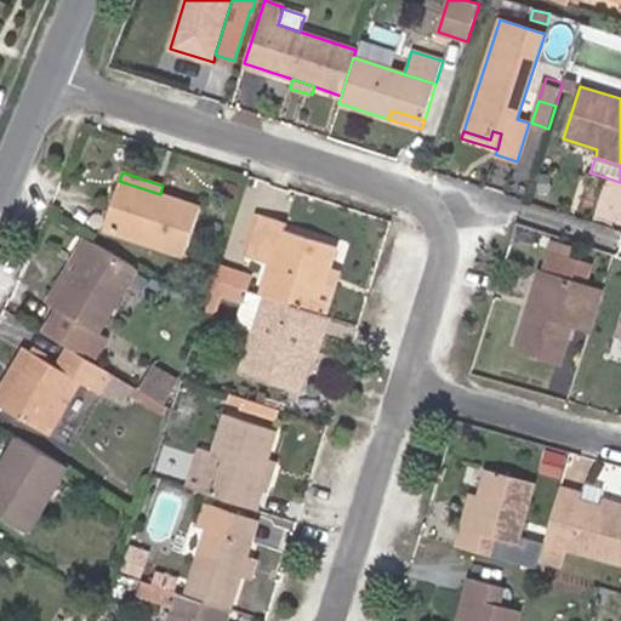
[(184,256),(200,208),(160,194),(119,181),(103,229),(184,256)]
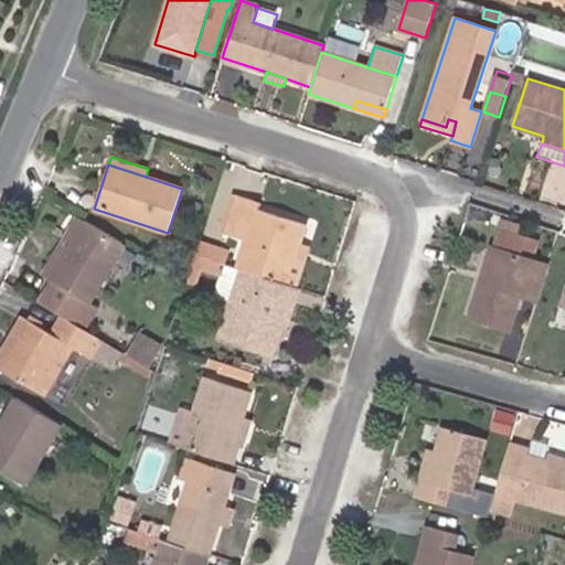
[(299,245),(306,224),(258,210),(262,203),(234,194),(222,233),(246,240),(237,268),(242,269),(287,284),(299,245)]
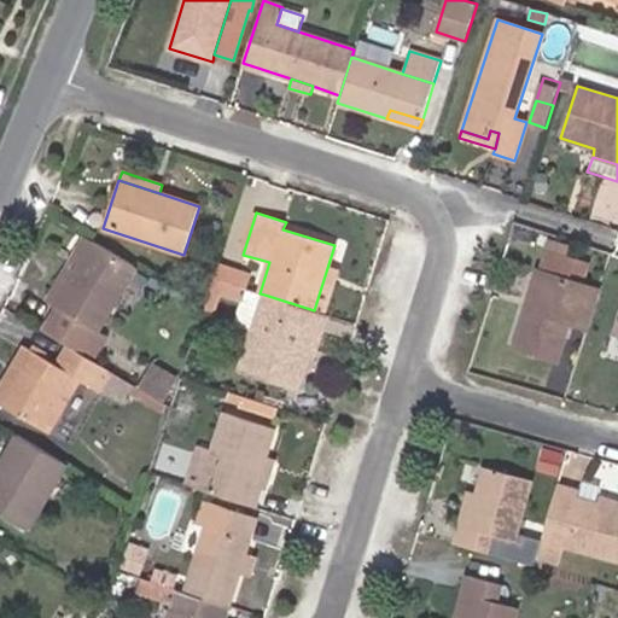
[(99,331),(135,268),(85,237),(70,262),(76,266),(53,305),(57,308),(42,331),(68,347),(93,361),(108,336),(99,331)]
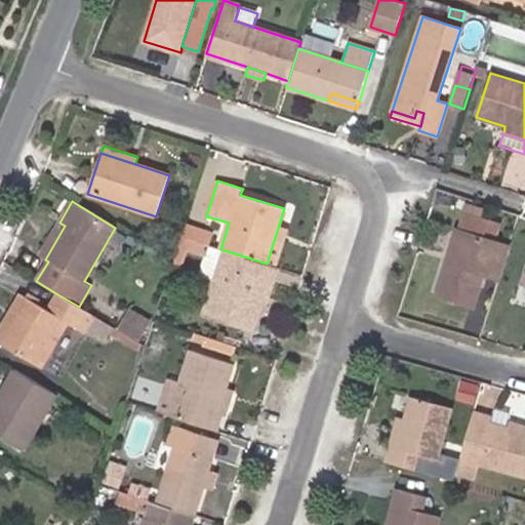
[(509,246),(494,241),(499,224),(465,213),(459,231),(456,230),(436,295),(474,307),(483,274),(498,279),(509,246)]
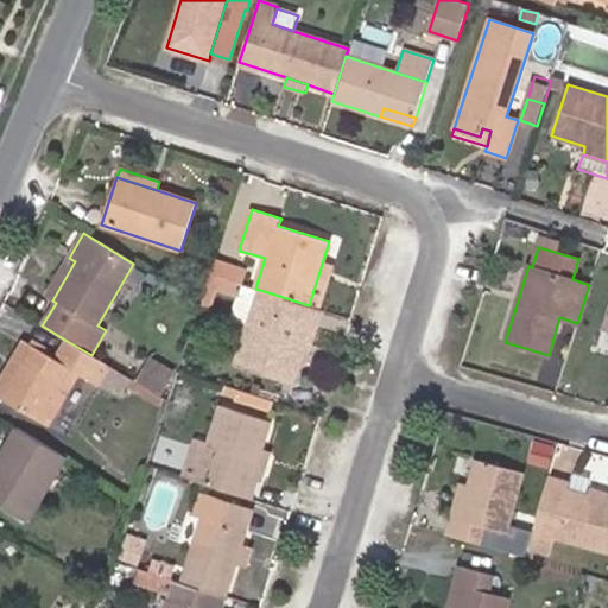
[(52,301),(75,261),(69,258),(45,297),(52,301)]
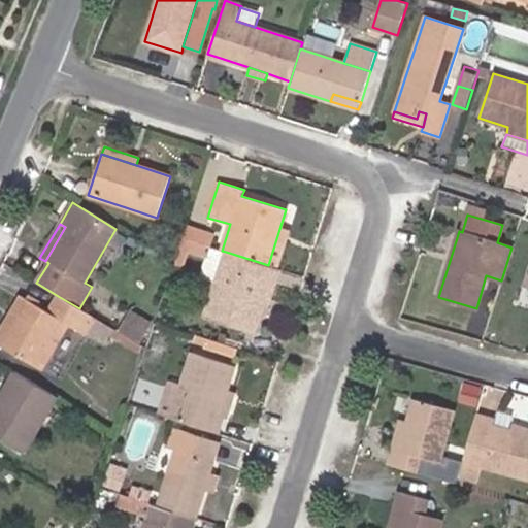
[(210,248),(215,235),(186,226),(182,238),(210,248)]
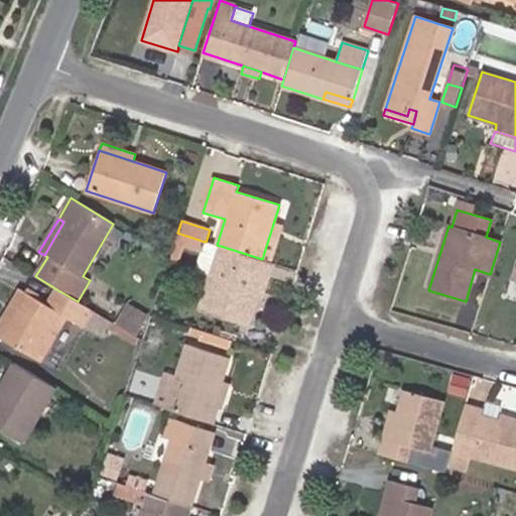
[(271,262),(281,227),(273,224),(262,259),(268,261),(271,262)]
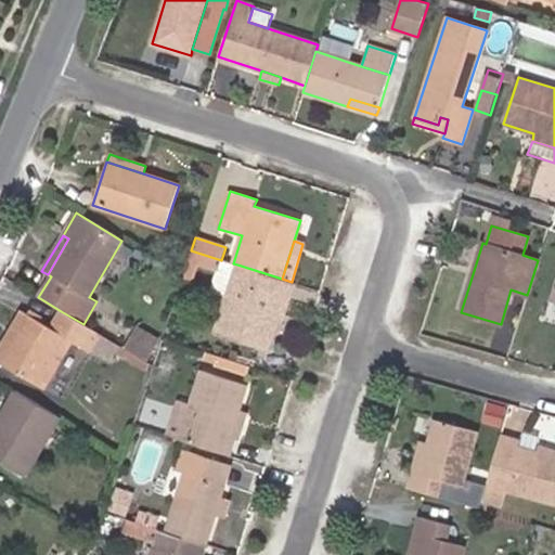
[(221,260),(191,250),(182,278),(182,279),(192,282),(197,263),(218,269),(221,260)]
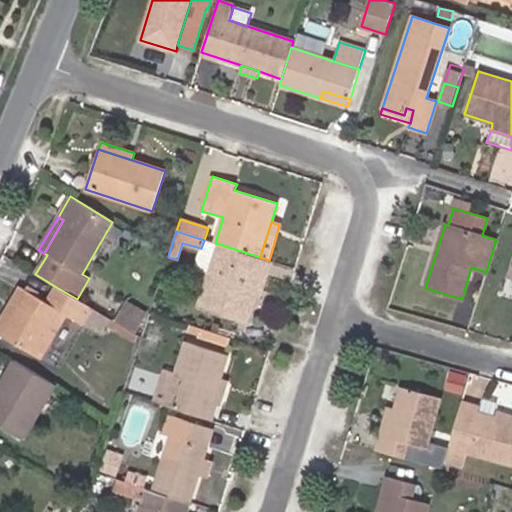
[(209,272),(219,244),(215,243),(205,240),(195,268),(209,272)]
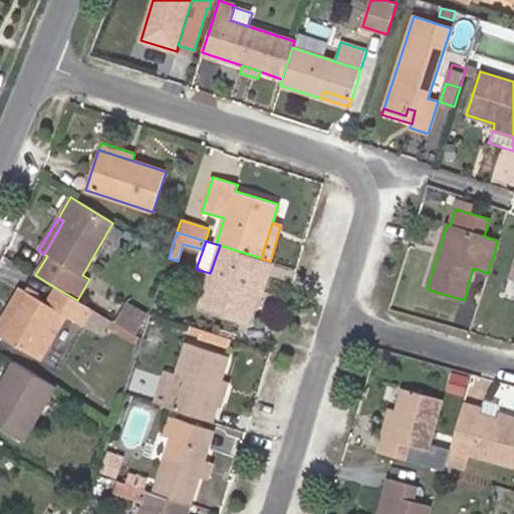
[(256,295),(267,260),(261,258),(220,245),(210,273),(200,307),(248,322),(256,295)]
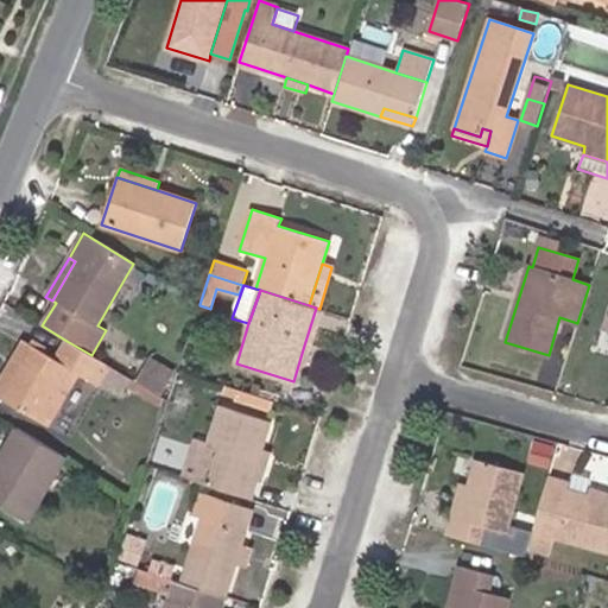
[(308,352),(322,310),(320,309),(316,308),(303,349),(308,352)]
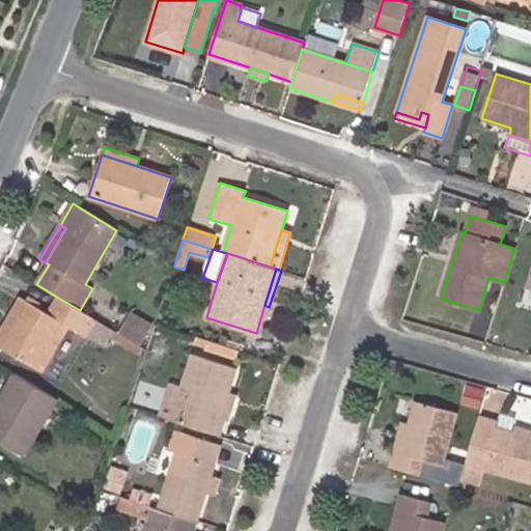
[(86,335),(95,319),(80,310),(58,298),(48,313),(21,297),(0,333),(0,346),(43,371),(68,327),(86,336),(86,335)]
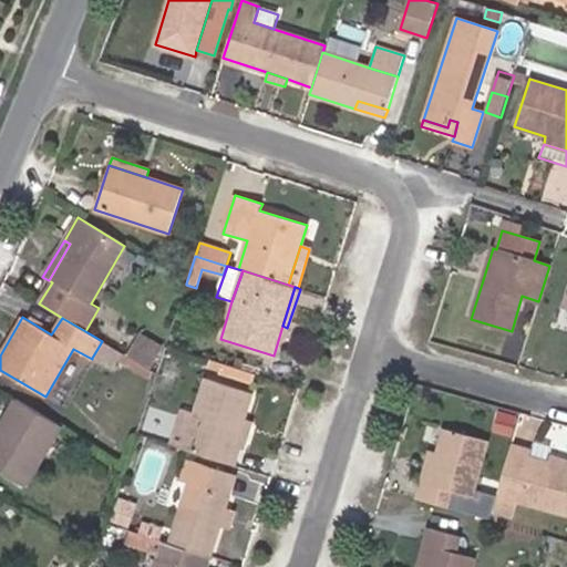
[(151,367),(163,348),(141,334),(129,353),(151,367)]
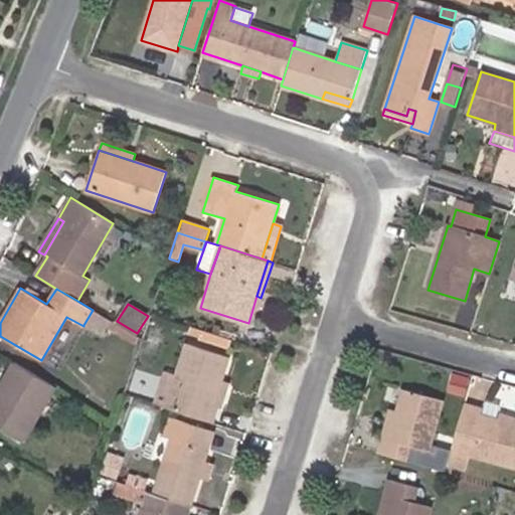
[(108,328),(111,321),(93,310),(83,325),(102,336),(108,328)]
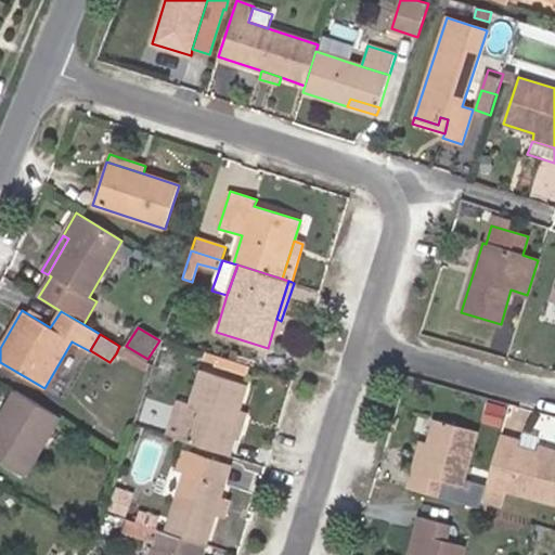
[(147,363),(119,346),(116,353),(143,370),(147,363)]
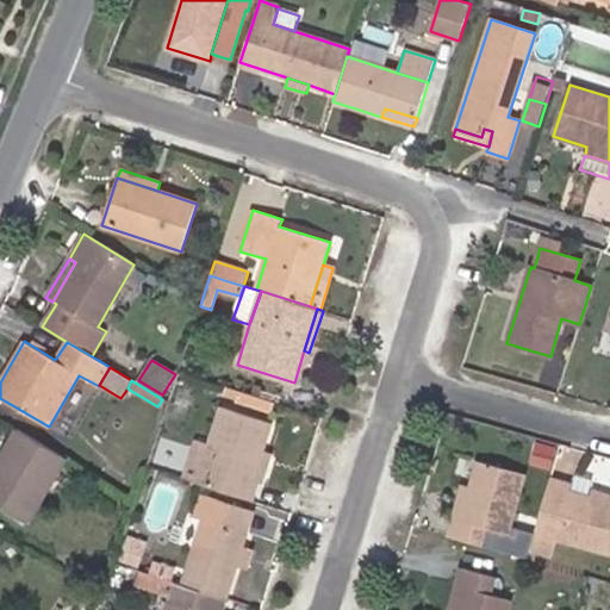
[(253,480),(263,450),(273,423),(222,406),(210,444),(197,484),(251,500),(257,483),(253,480)]
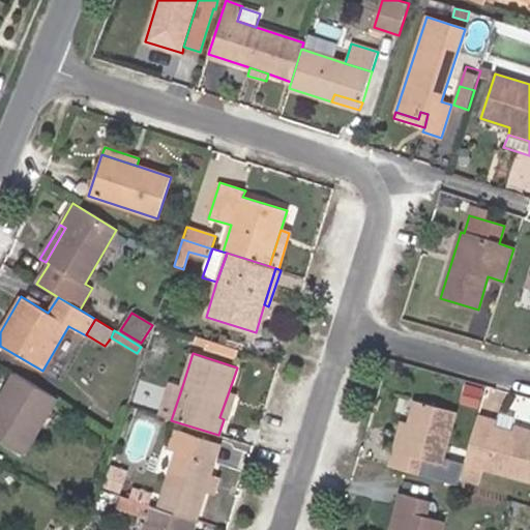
[(0,440),(24,454),(57,399),(15,373),(0,396),(0,440)]
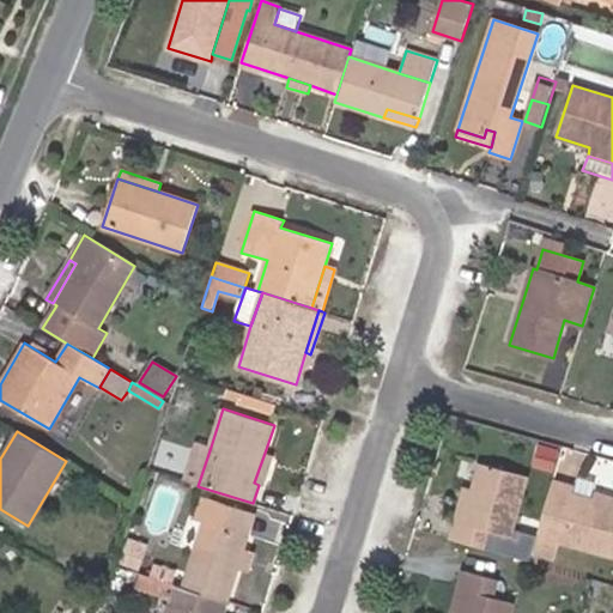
[(198,486),(211,447),(198,442),(184,481),(198,486)]
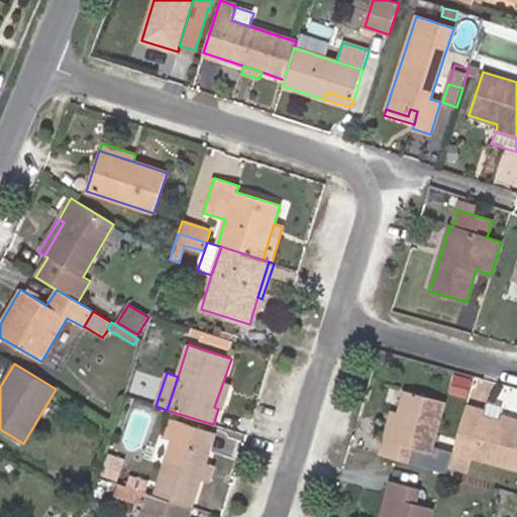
[(221,410),(229,384),(223,382),(214,407),(218,409),(221,410)]
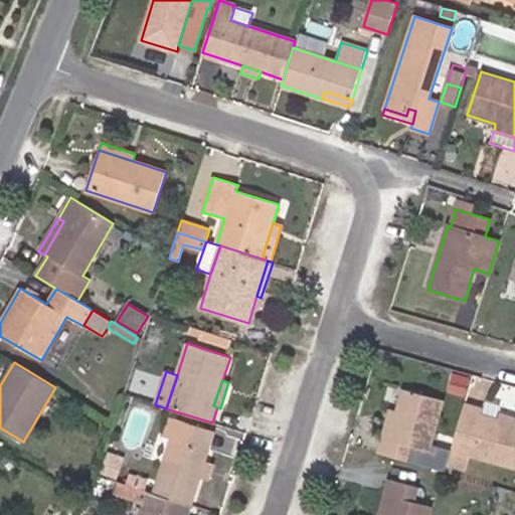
[(432,445),(444,400),(403,389),(397,411),(389,441),(382,439),(378,454),(446,473),(448,466),(452,451),(432,445)]
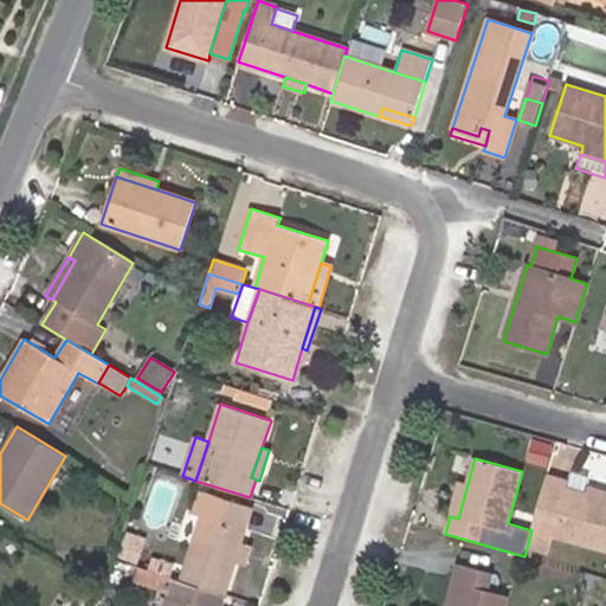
[(605,550),(605,500),(586,495),(566,489),(568,482),(547,476),(532,529),(553,535),(605,550)]
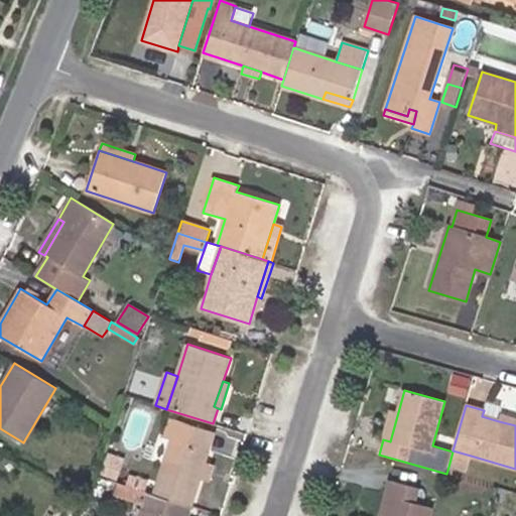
[(390,441),(398,412),(391,410),(383,439),(390,441)]
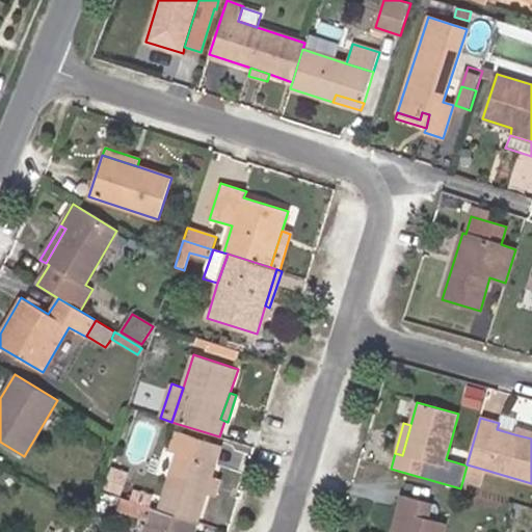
[(531,432),(516,428),(514,434),(531,439),(531,432)]
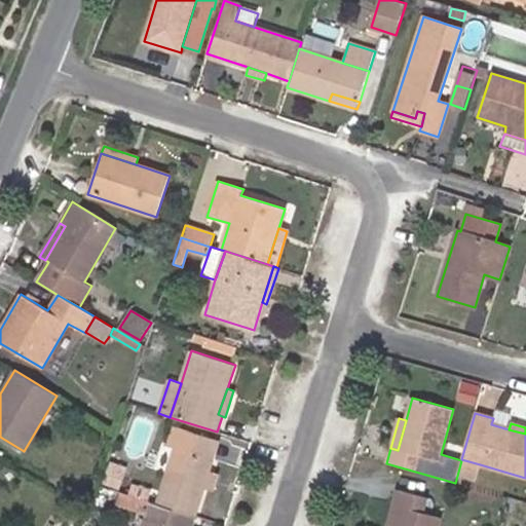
[(209,471),(213,458),(204,455),(210,439),(174,427),(167,445),(176,447),(157,504),(194,516),(203,488),(209,471)]
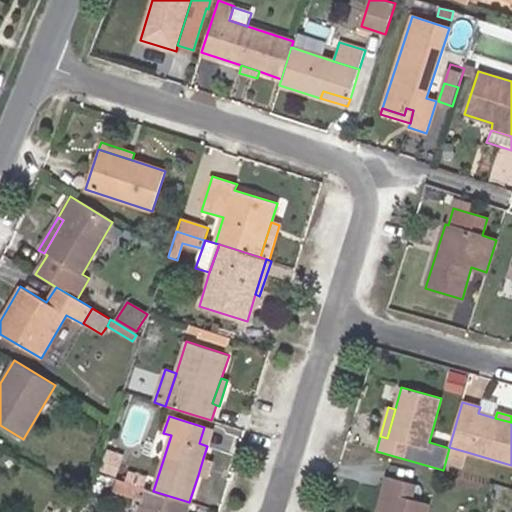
[(207,446),(213,430),(204,427),(199,443),(207,446)]
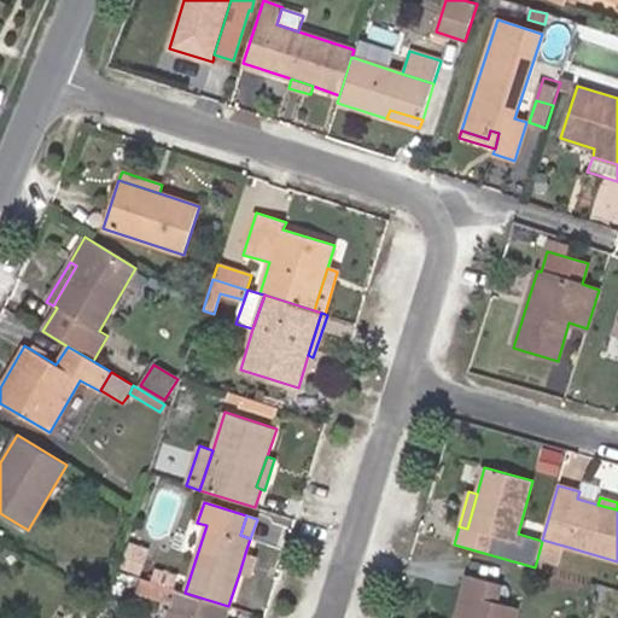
[(139,575),(149,546),(132,540),(122,567),(139,575)]
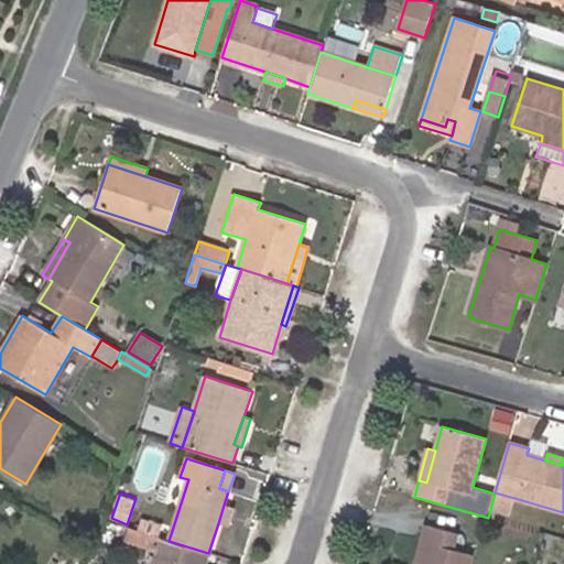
[(510,516),(514,498),(495,492),(495,494),(490,510),(510,516)]
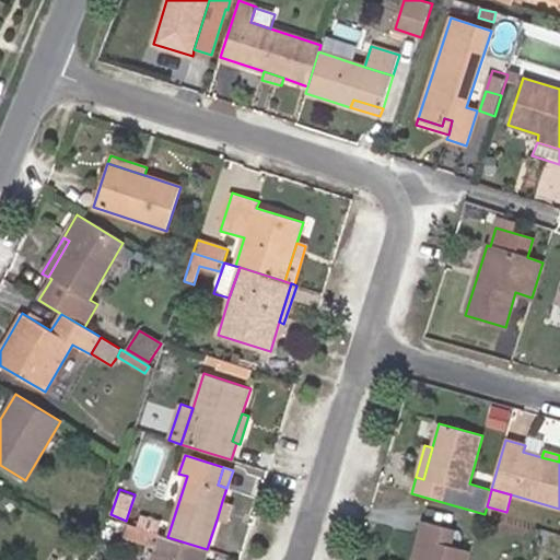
[(225,523),(232,504),(222,501),(217,520),(225,523)]
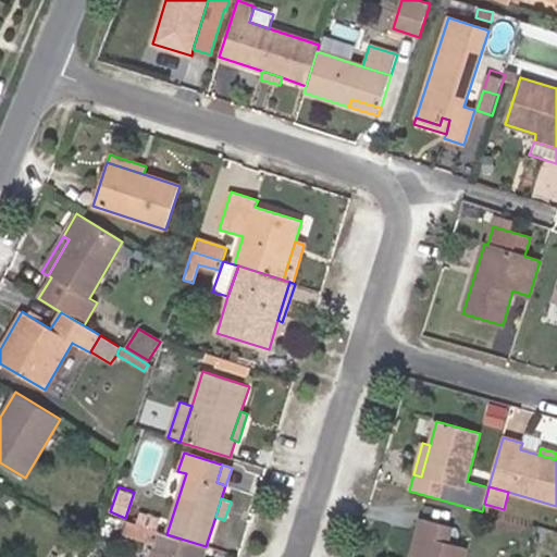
[(463,556),(467,548),(449,543),(453,534),(454,528),(421,518),(417,534),(424,536),(418,556),(463,556)]
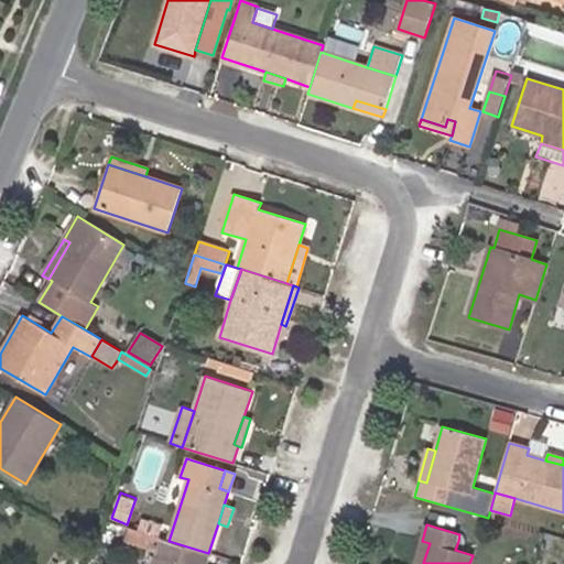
[(162,539),(128,528),(125,540),(159,551),(162,539)]
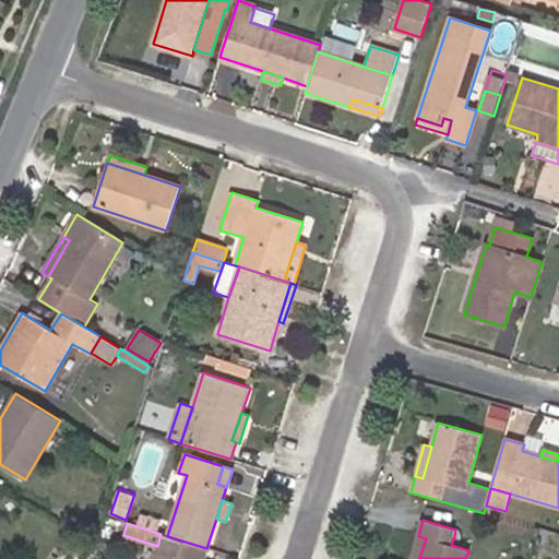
[(203,558),(206,548),(167,536),(161,534),(157,546),(152,558),(203,558)]
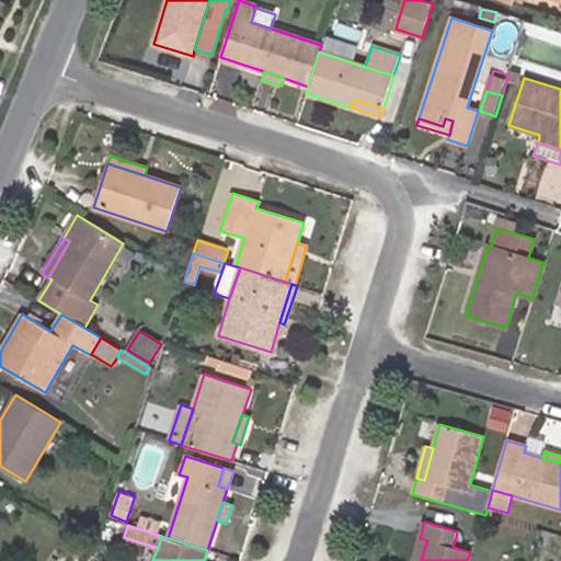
[(421,560),(427,540),(420,538),(413,560),(421,560)]
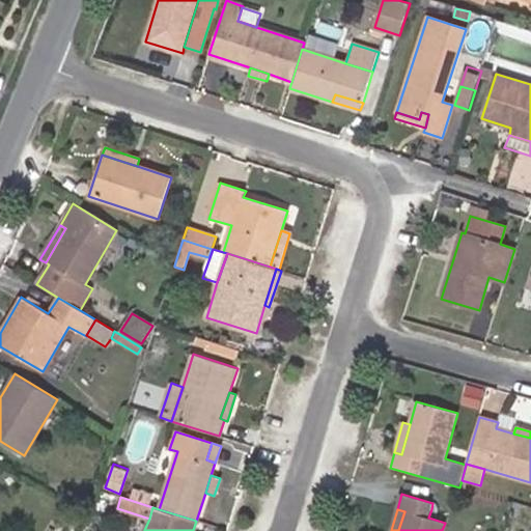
[(445,523),(448,513),(431,509),(428,518),(445,523)]
